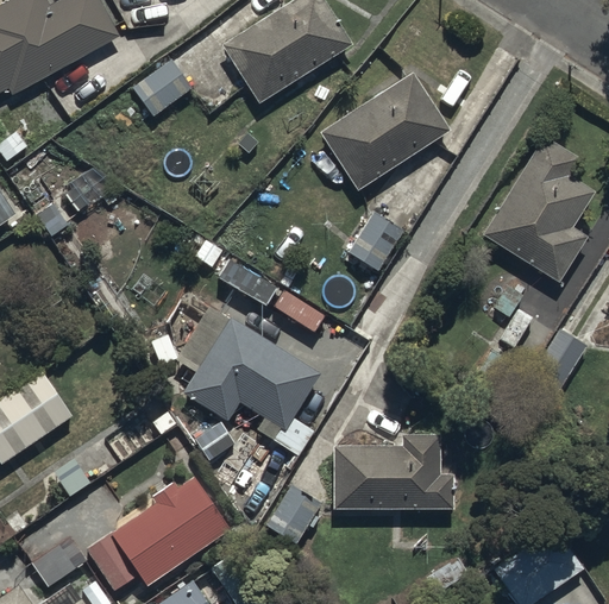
[(0,94),(12,88),(16,93),(120,37),(99,0),(63,0),(51,7),(46,0),(11,0),(0,6),(0,94)]
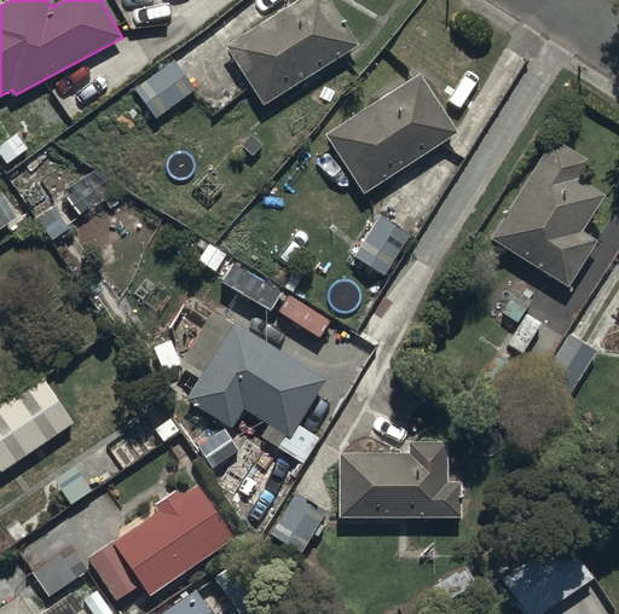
[(262,104),(357,44),(328,0),(296,0),(225,46),(262,104)]
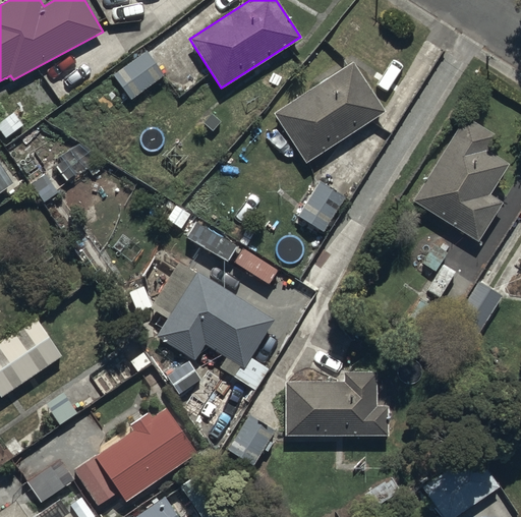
[(163,74),(145,51),(113,76),(131,100),(163,74)]
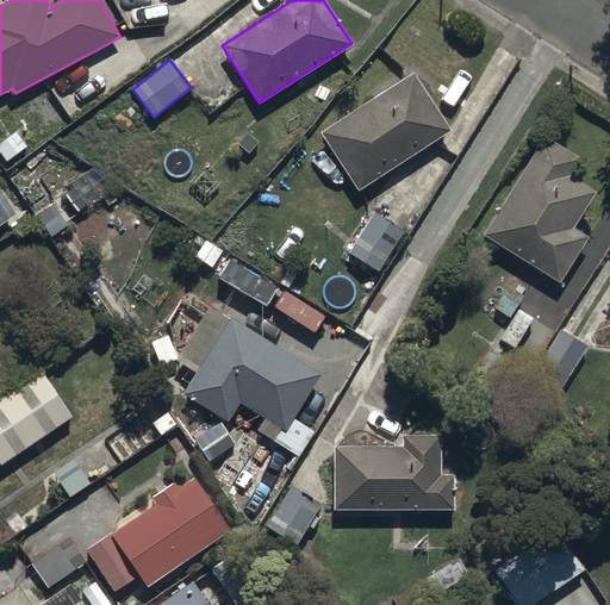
[(450,130),(411,70),(321,131),(360,191),(450,130)]
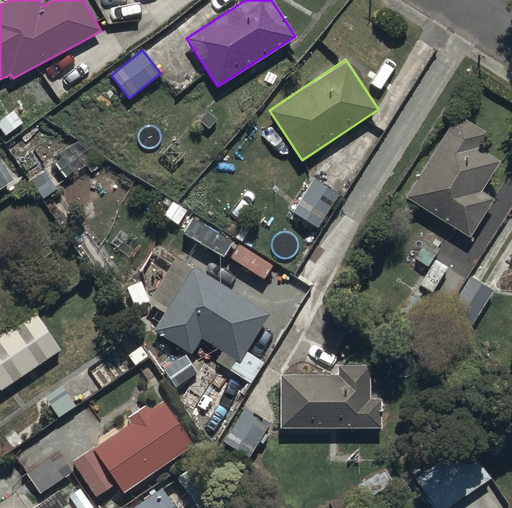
[(456,116),(403,196),(469,237),(494,196),(482,189),(499,161),(476,147),(485,133),(456,116)]
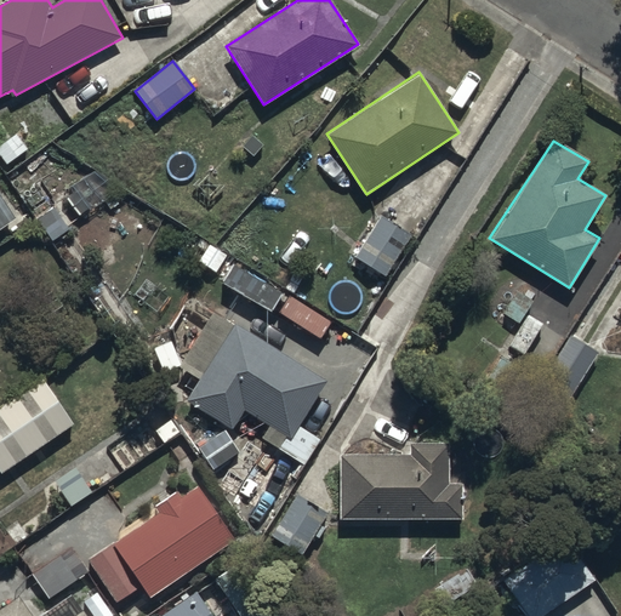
[(0,231),(18,218),(0,193),(0,231)]
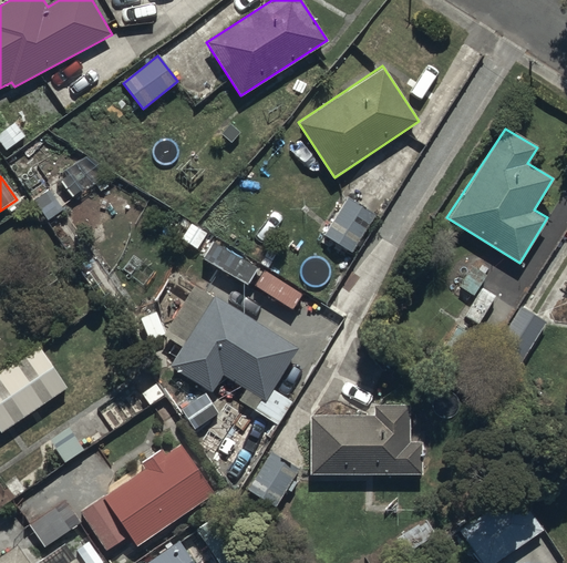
[(374,214),(346,197),(325,235),(353,252),(374,214)]
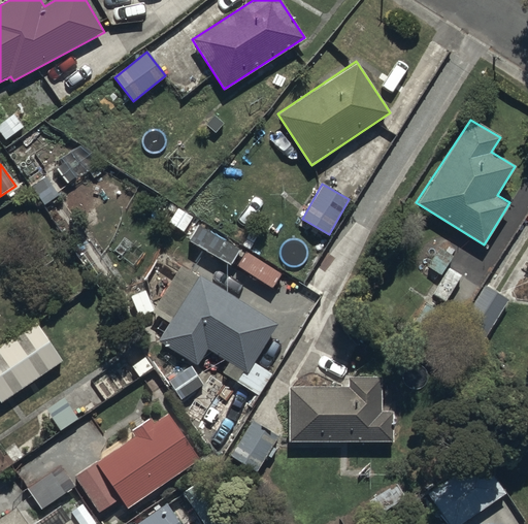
[(272,373),(255,362),(278,324),(183,263),(152,312),(168,322),(157,340),(196,366),(207,349),(228,362),(221,373),(234,382),(228,393),(251,407),(272,373)]
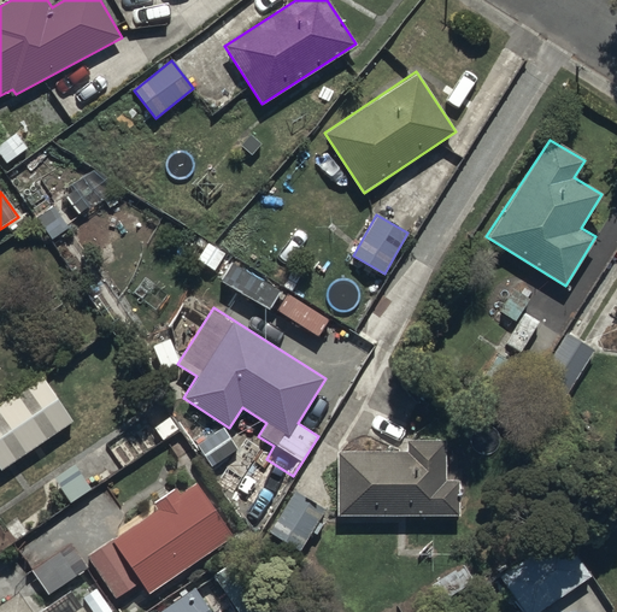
[(592,352),(565,335),(528,395),(556,412),(592,352)]
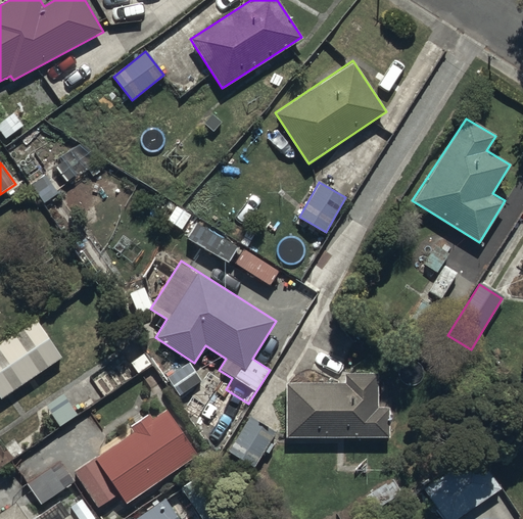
[(38,319),(0,343),(0,394),(3,398),(63,358),(38,319)]
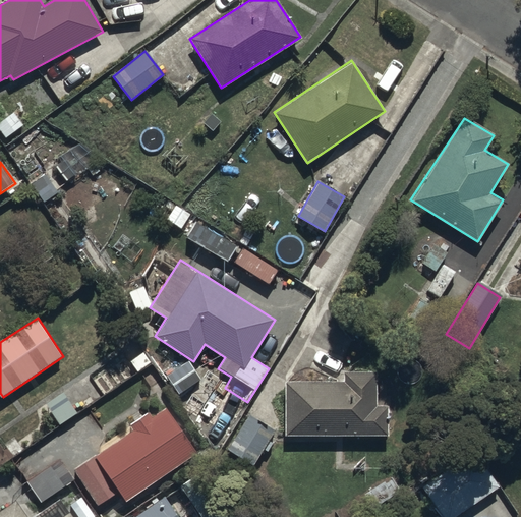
[(201,379),(188,361),(165,381),(178,397),(201,379)]
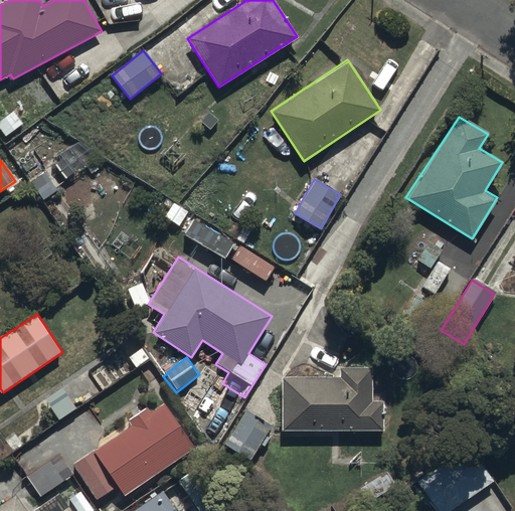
[(338,375),(282,376),(282,430),(382,430),(382,401),(370,401),(370,366),(338,366),(338,375)]
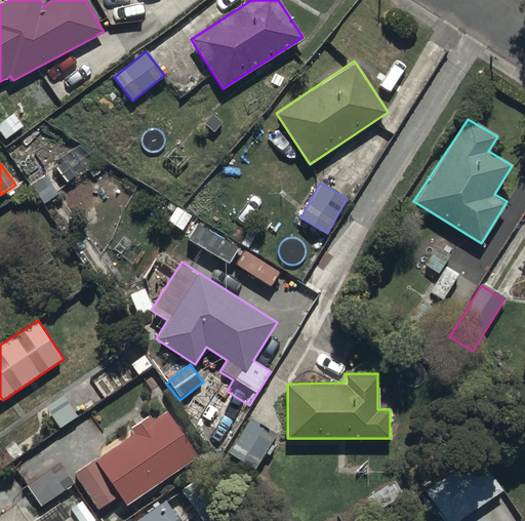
[(64,395),(45,409),(59,429),(78,414),(64,395)]
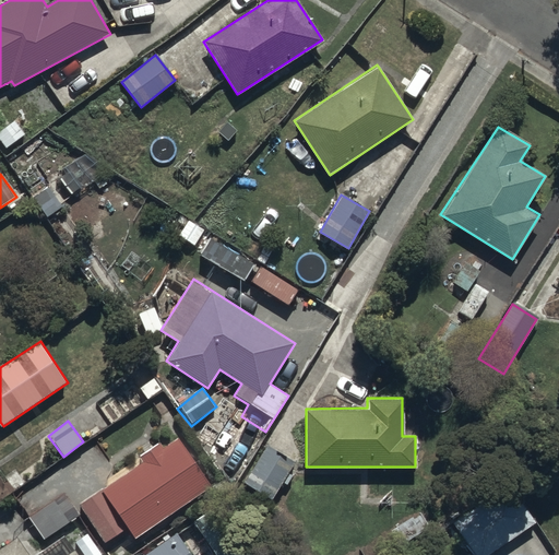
[(143,460),(78,506),(104,545),(128,529),(134,539),(211,485),(178,438),(163,449),(158,443),(140,456),(143,460)]
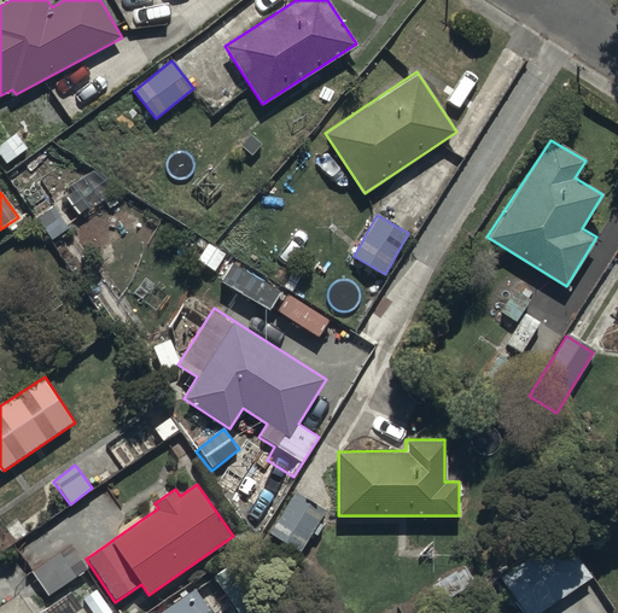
[(328,512),(295,491),(269,533),(303,554),(328,512)]
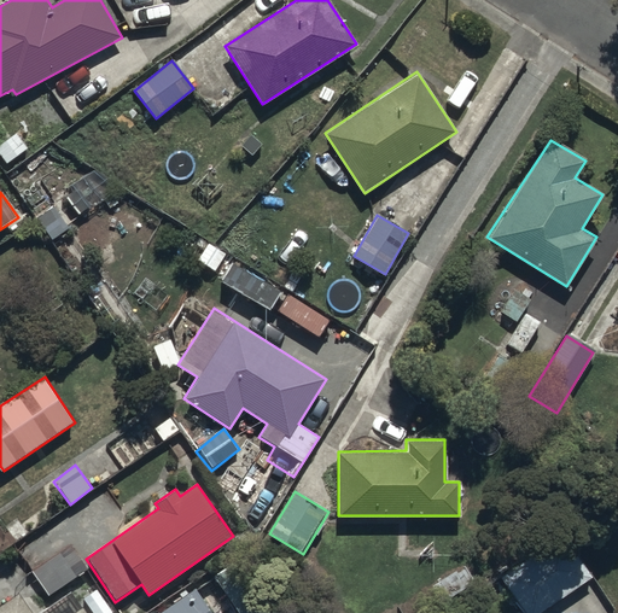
[(564,533),(499,579),(522,612),(542,612),(594,577),(564,533)]
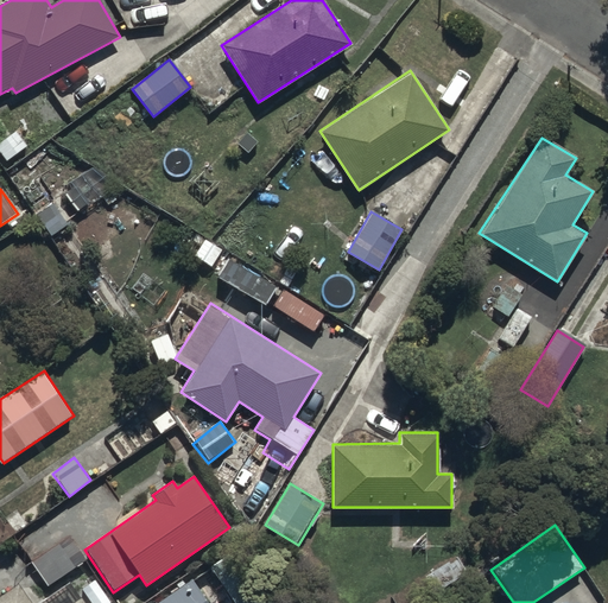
[(70,537),(32,564),(48,586),(86,559),(70,537)]
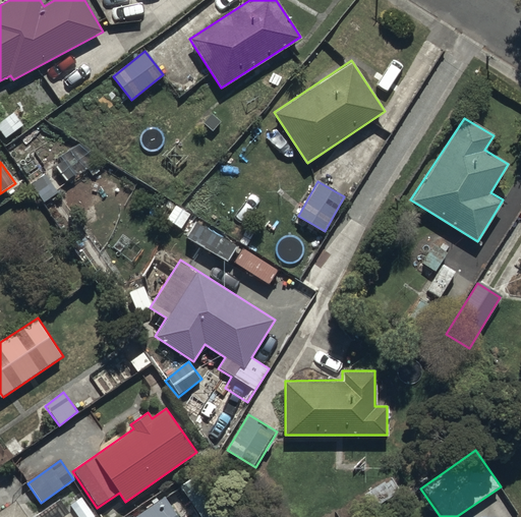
[(176,516),(163,498),(135,516),(176,516)]
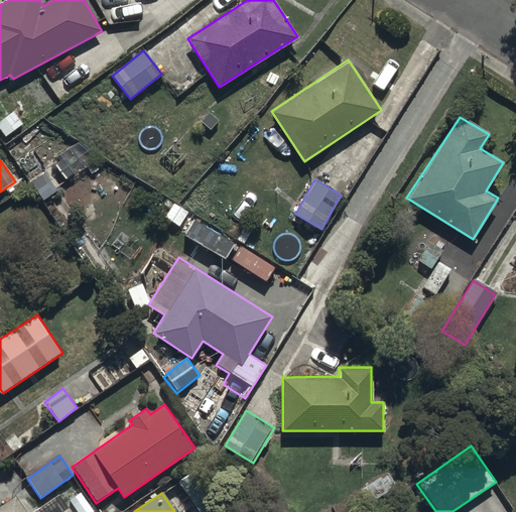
[(72,511),(69,507),(62,511),(28,511),(17,495),(0,507),(0,511),(72,511)]
